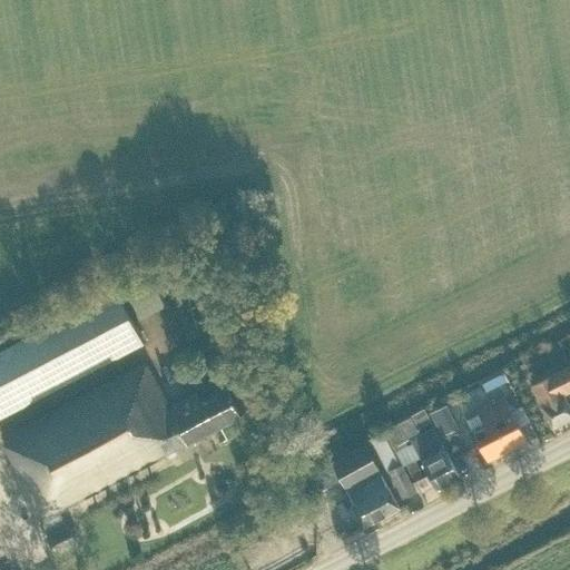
[(216,243),(209,253),(227,264),(234,255),(216,243)]
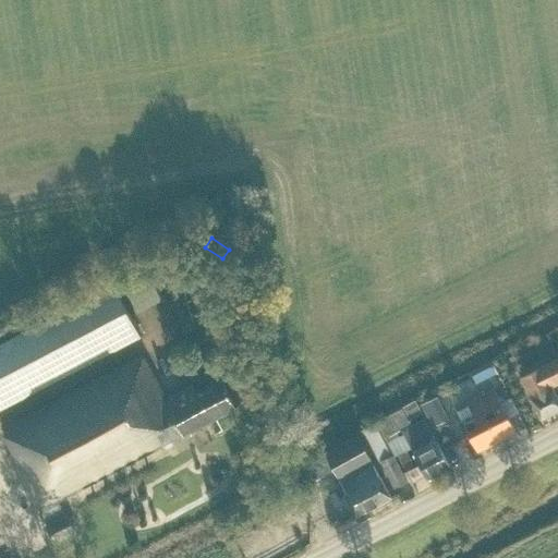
[(128,311),(114,284),(0,343),(0,409),(141,337),(128,311)]
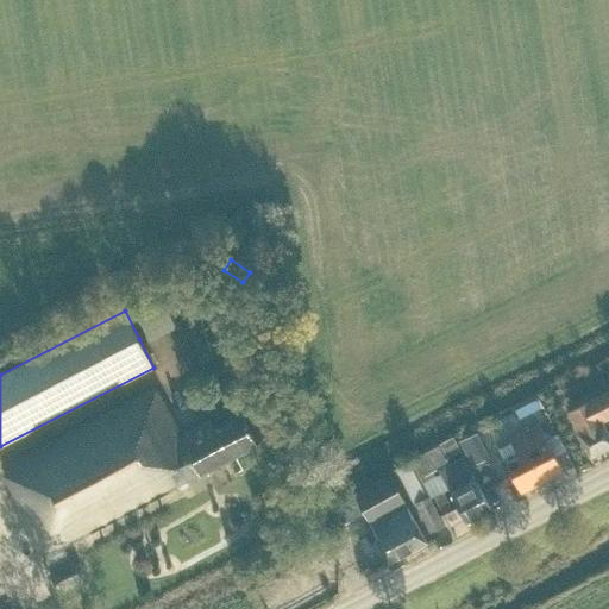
[(199,476),(257,445),(242,415),(213,429),(208,420),(180,435),(155,388),(1,469),(13,493),(10,495),(41,558),(42,558),(60,592),(81,581),(63,546),(179,485),(179,484),(199,475),(199,476)]
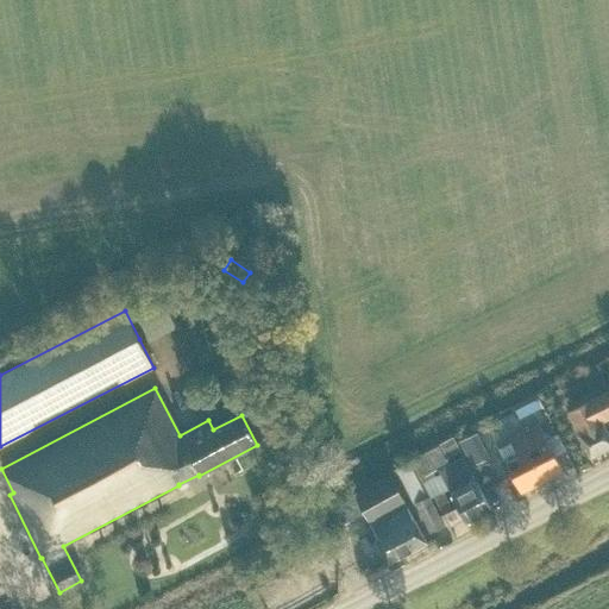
[(601,422),(608,418),(608,390),(567,413),(579,435),(578,435),(590,458),(608,449),(608,435),(602,424),(601,422)]
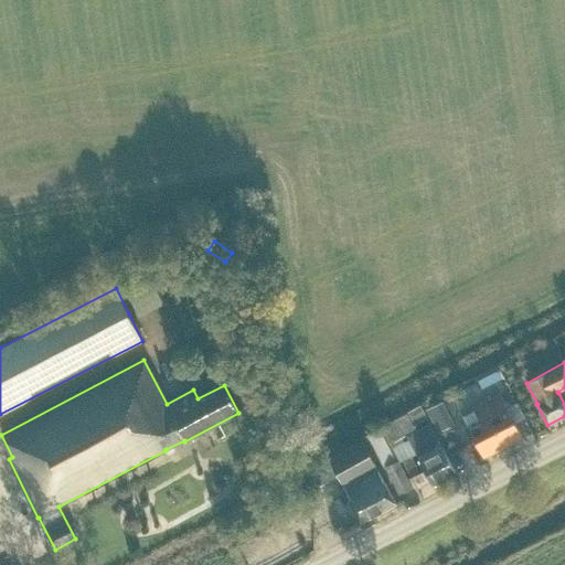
[(467,426),(483,458),(522,438),(507,407),(516,403),(503,375),(493,381),(500,394),(472,408),(479,420),(467,426)]
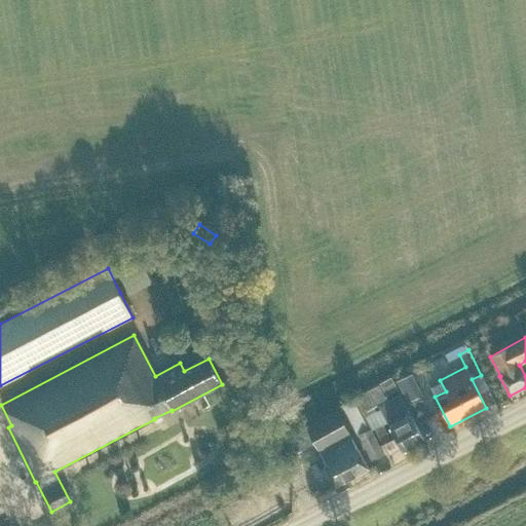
[(380,384),(385,396),(398,389),(391,378),(380,384)]
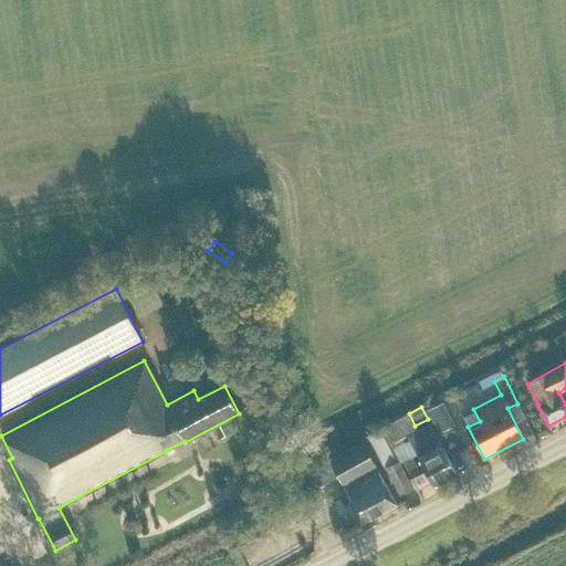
[(405,442),(394,420),(384,426),(394,448),(405,442)]
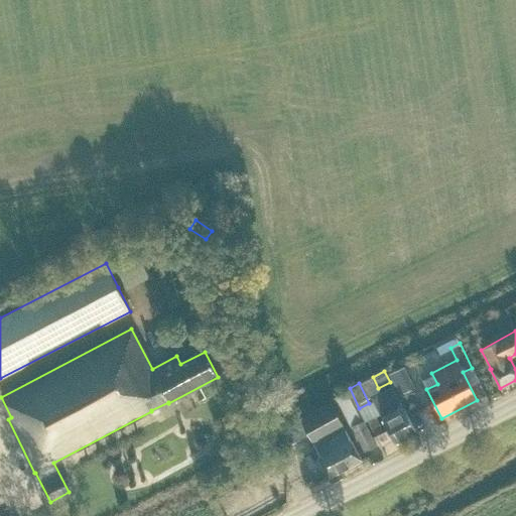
[(394,442),(414,431),(392,388),(371,399),(380,416),(394,442)]
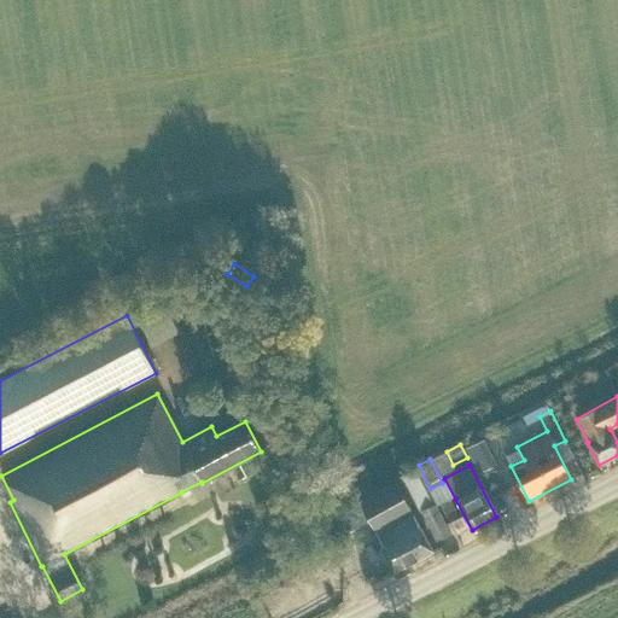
[(397,487),(361,506),(365,513),(369,522),(383,547),(382,548),(394,572),(432,552),(397,487)]
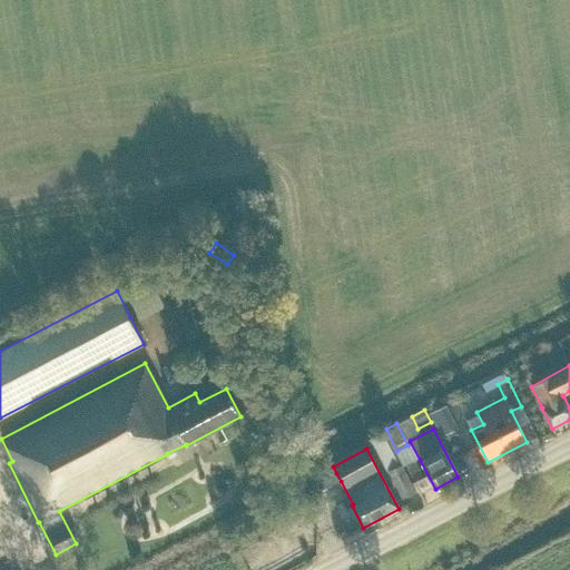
[(312,468),(310,468),(310,473),(311,481),(312,494),(341,481),(336,473),(333,467),(330,459),(315,465),(312,468)]
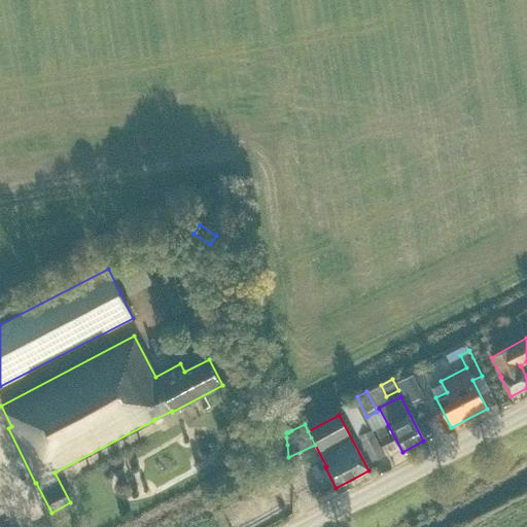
[(384,455),(372,429),(359,435),(372,461),(384,455)]
